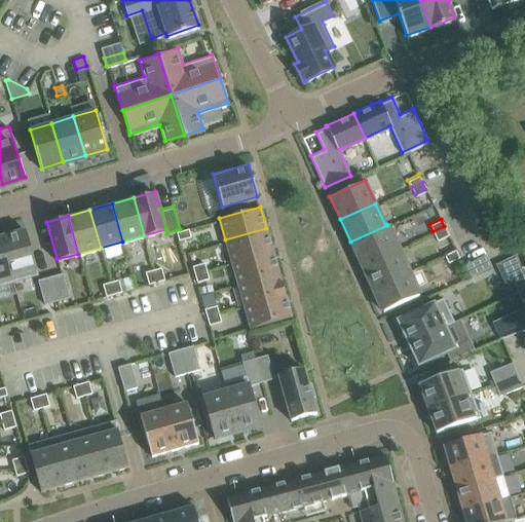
[(398,249),(387,225),(350,241),(350,243),(351,241),(362,264),(398,249)]
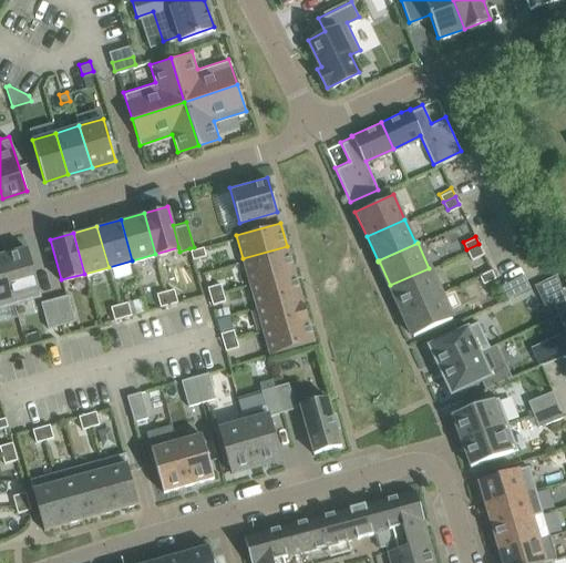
[(466,249),(471,257),(483,252),(479,244),(466,249)]
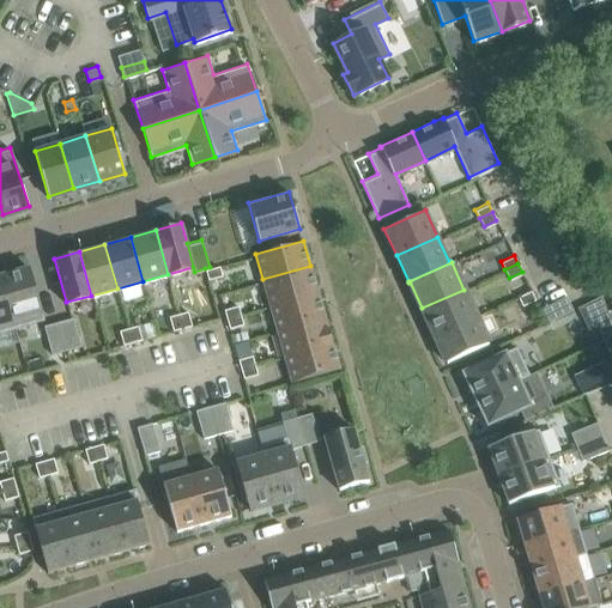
[(210,267),(205,268),(207,278),(222,274),(219,265),(210,267)]
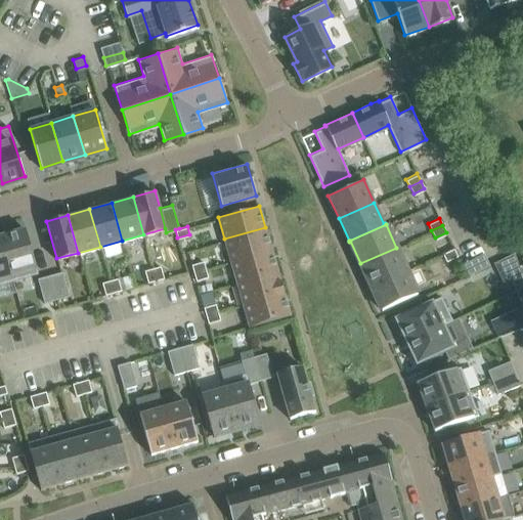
[(0,233),(12,278),(37,271),(25,227),(0,233)]
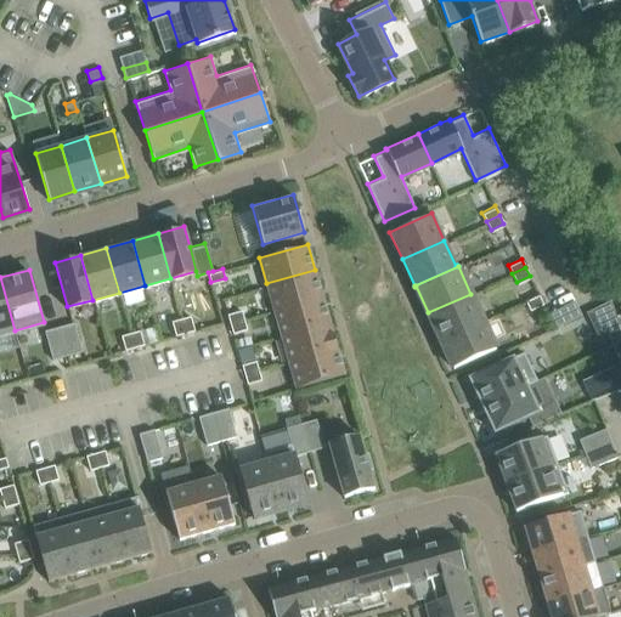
[(274,310),(322,295),(315,270),(266,283),(274,310)]
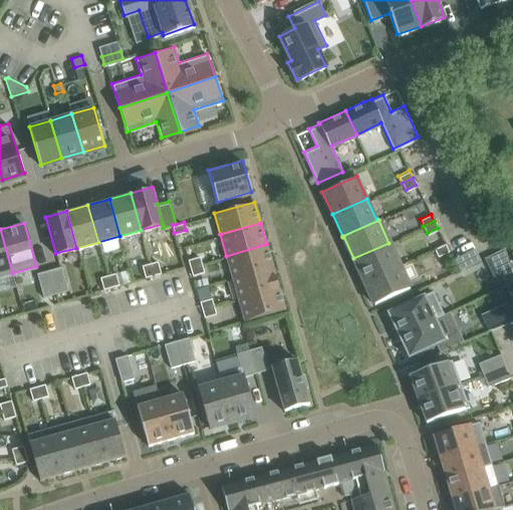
[(0,276),(12,273),(0,229),(0,276)]
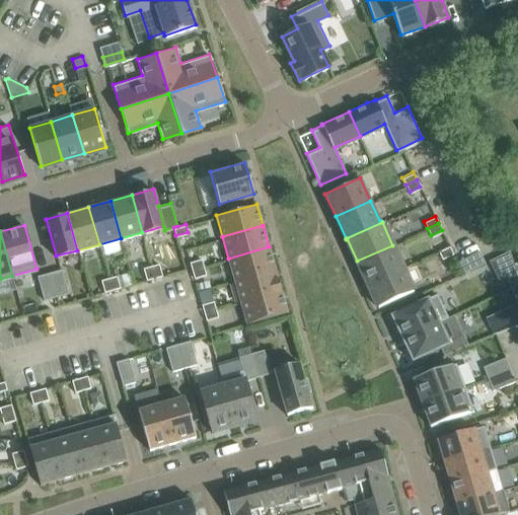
[(452,252),(449,244),(438,250),(441,258),(452,252)]
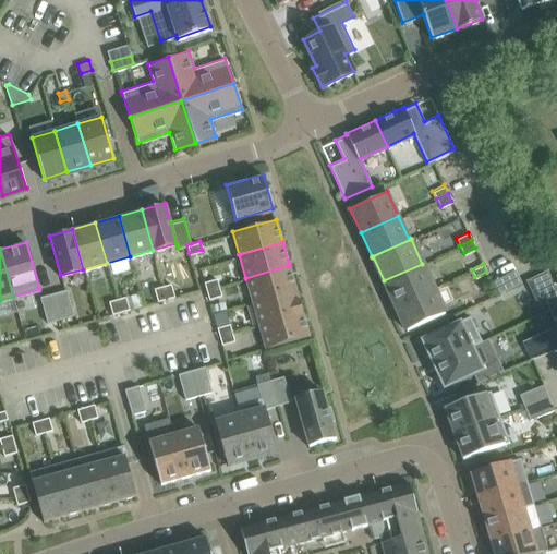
[(395,304),(433,287),(422,264),(384,280),(395,304)]
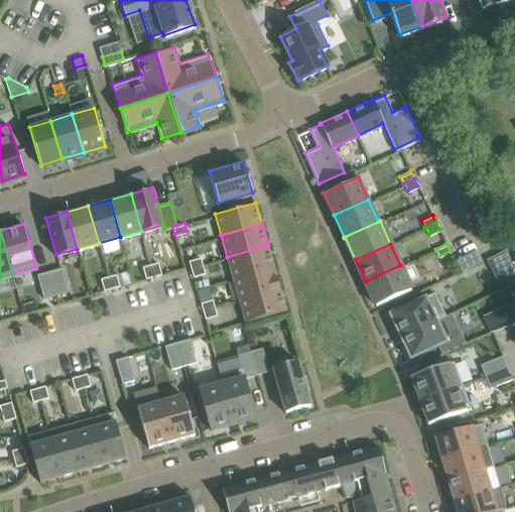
[(267,245),(227,257),(233,278),(273,266),(267,245)]
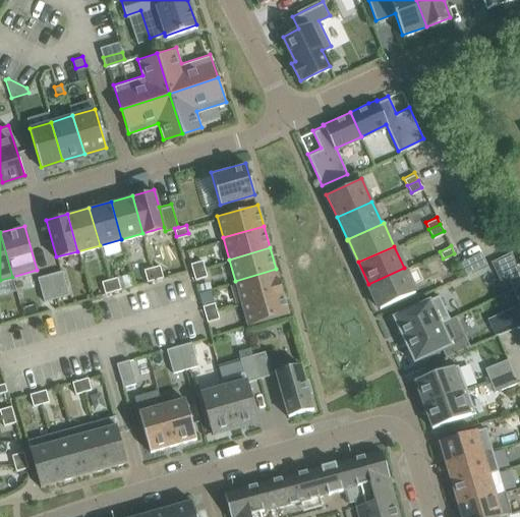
[(485,262),(480,250),(463,259),(458,262),(464,273),(485,262)]
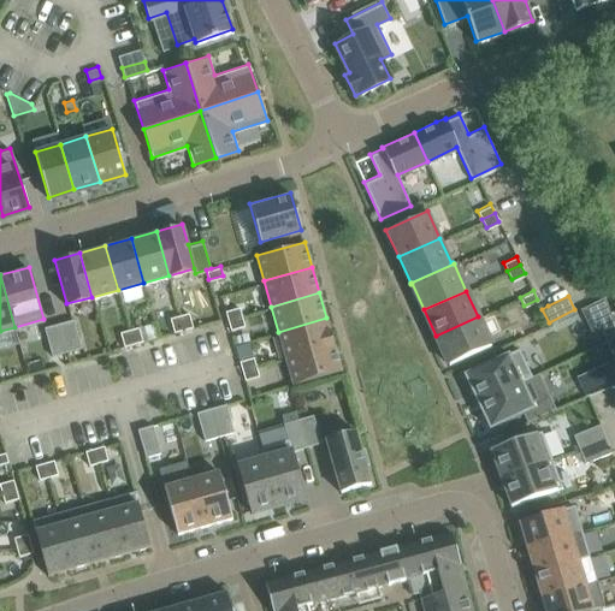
[(228,319),(241,315),(238,306),(224,309),(228,319)]
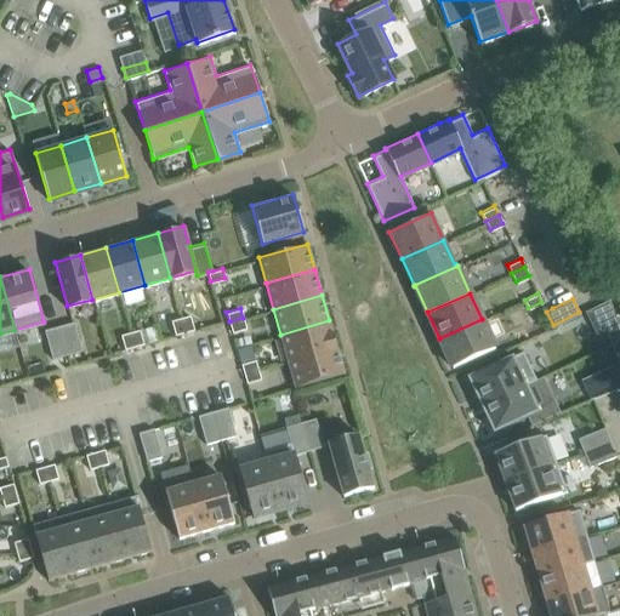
[(189,314),(180,317),(183,330),(193,328),(189,314)]
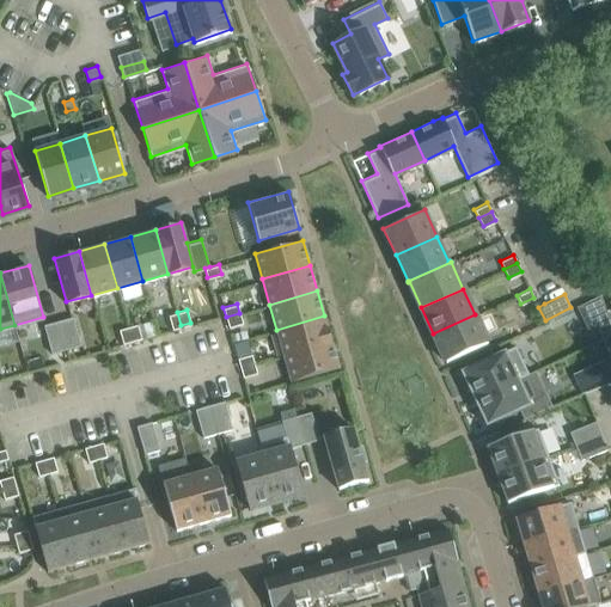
[(181,325),(177,312),(167,314),(172,329),(181,325)]
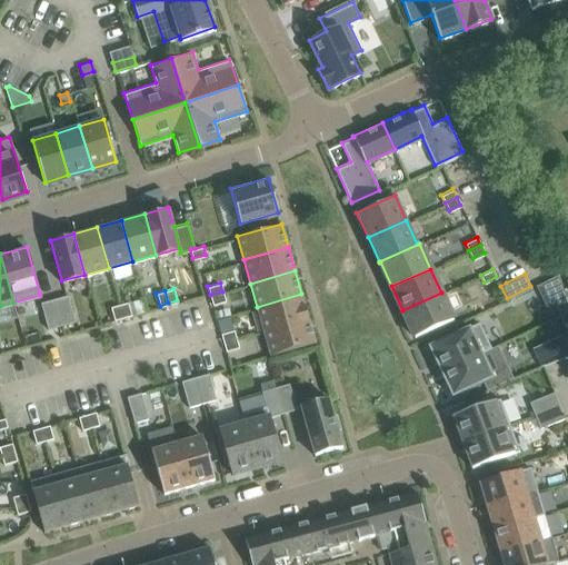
[(210,295),(212,304),(225,299),(222,291),(210,295)]
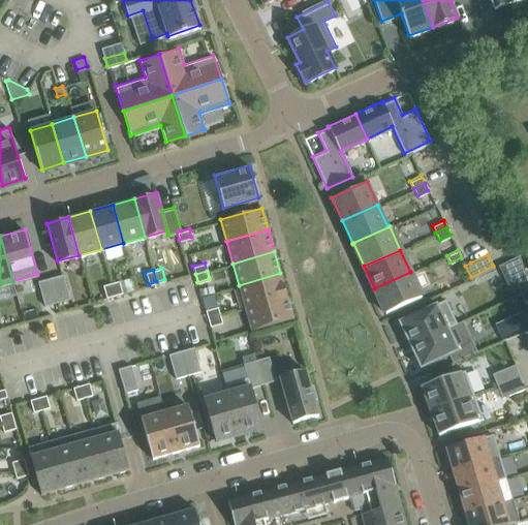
[(410,272),(374,288),(384,311),(421,295),(410,272)]
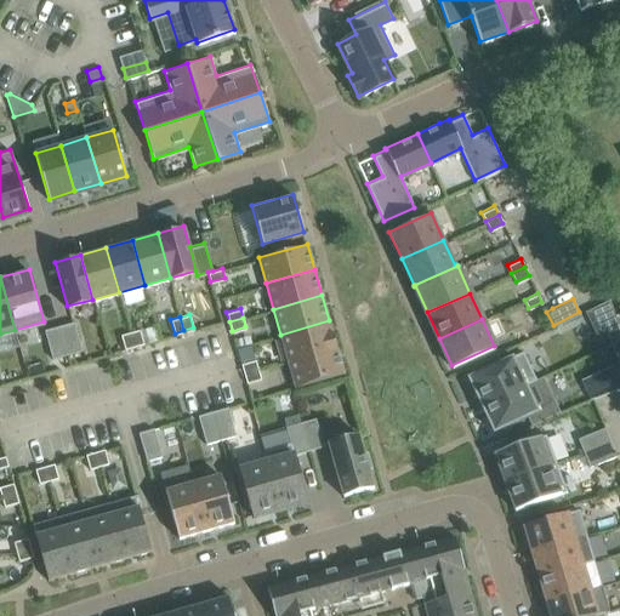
[(58,324),(66,352),(80,348),(73,320),(58,324)]
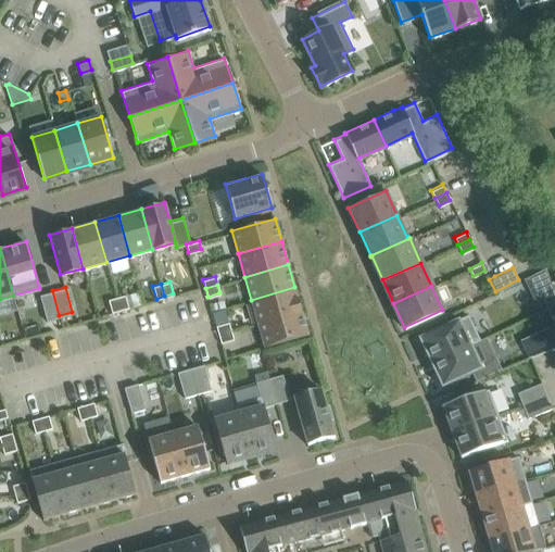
[(257,323),(301,310),(294,287),(251,300),(257,323)]
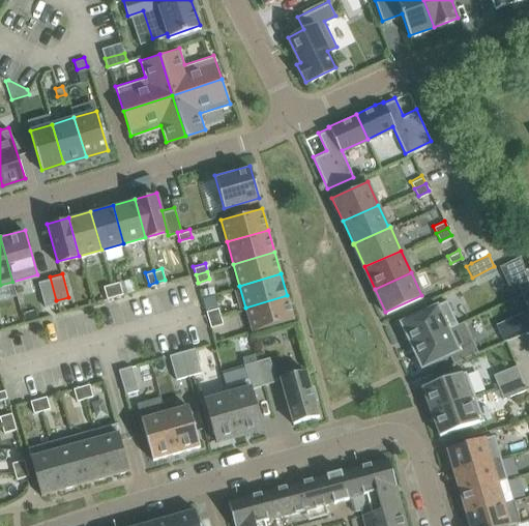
[(56,300),(50,276),(37,281),(43,304),(56,300)]
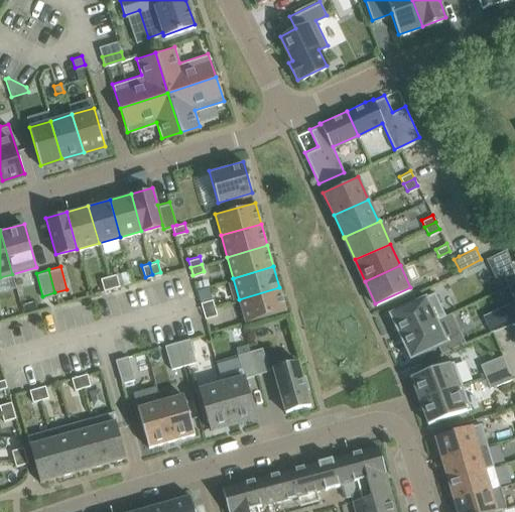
[(115,272),(108,275),(111,286),(119,284),(115,272)]
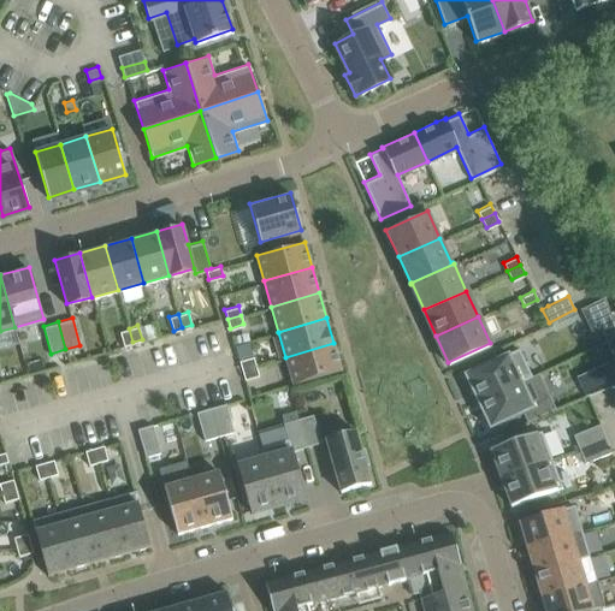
[(132,342),(129,328),(119,331),(123,345),(132,342)]
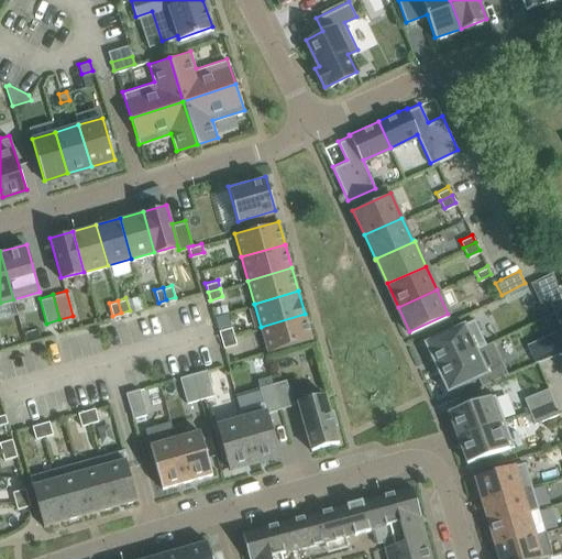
[(305,314),(261,327),(267,350),(311,338),(305,314)]
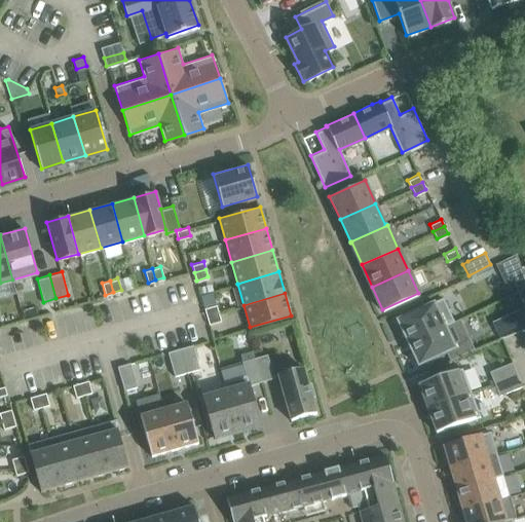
[(444,324),(445,325),(453,321),(442,296),(396,319),(406,341),(444,324)]
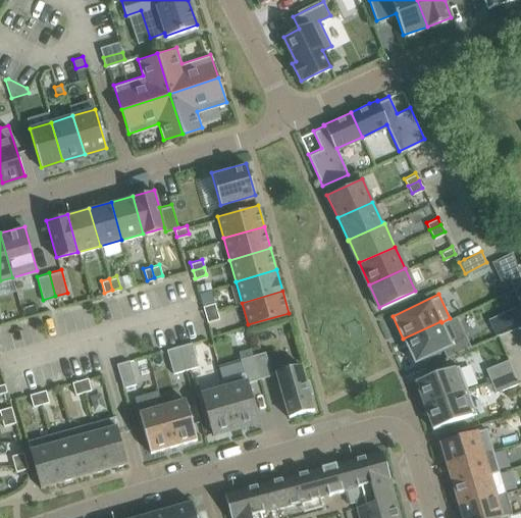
[(202,305),(204,313),(216,309),(214,302),(202,305)]
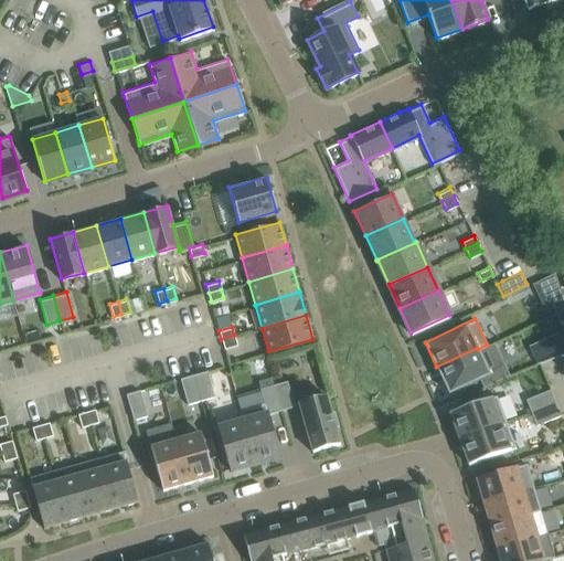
[(236,343),(234,335),(221,339),(224,347),(236,343)]
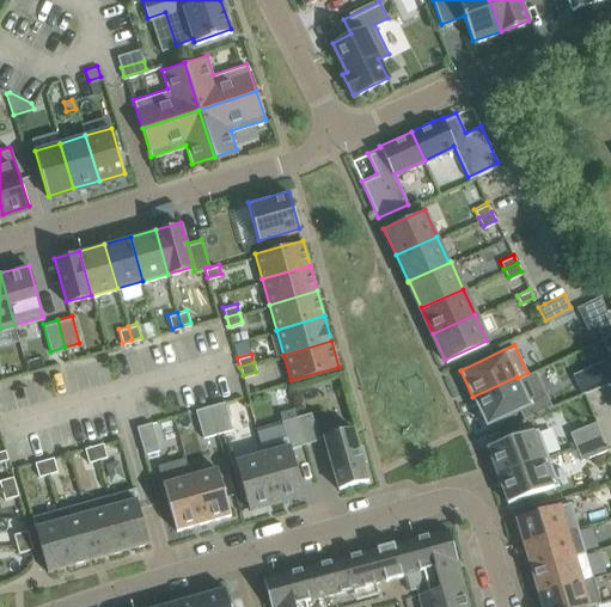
[(472,397),(486,424),(530,403),(518,378),(517,376),(472,397)]
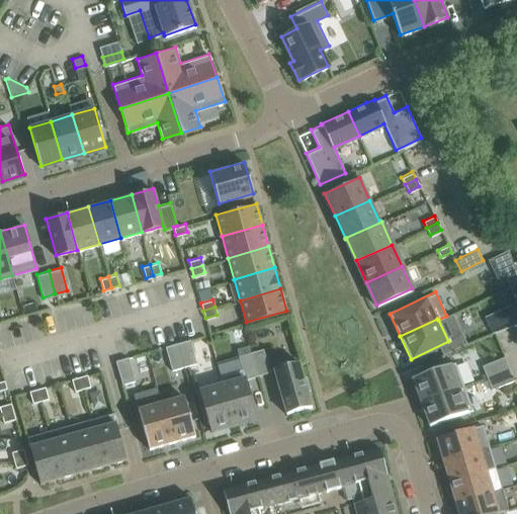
[(195,361),(189,338),(176,342),(183,365),(195,361)]
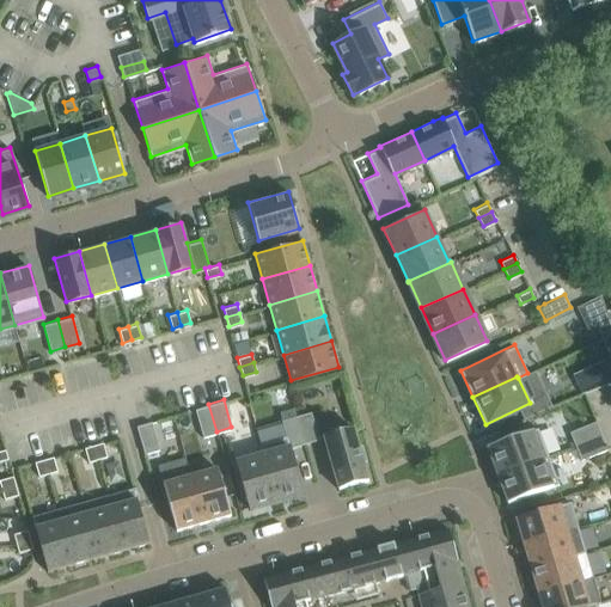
[(217,431),(208,404),(194,408),(202,435),(217,431)]
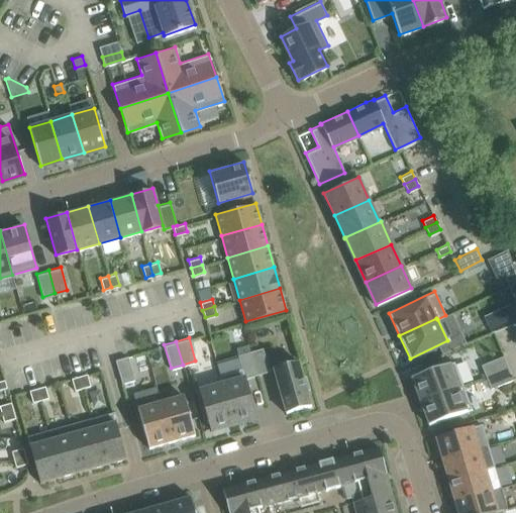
[(249,350),(256,374),(269,371),(262,347),(249,350)]
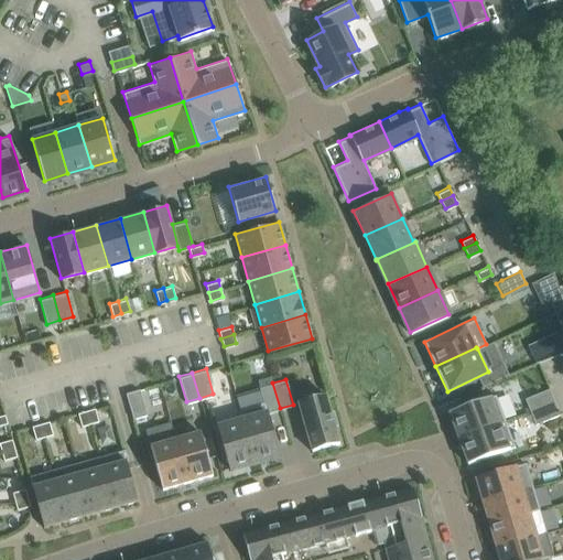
[(267,411),(280,408),(272,383),(259,386),(263,401),(238,408),(239,413),(240,413),(253,461),(279,454),(267,411)]
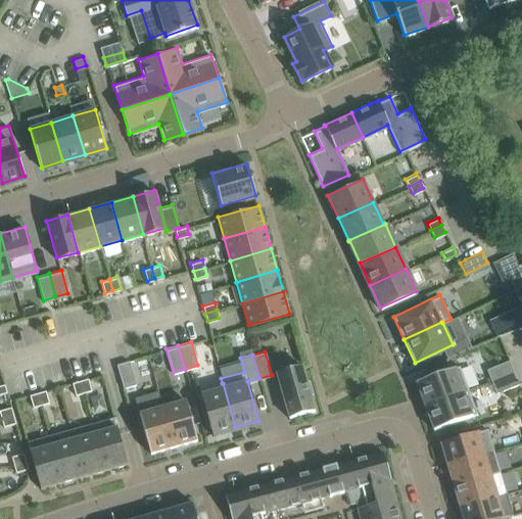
[(486,368),(490,380),(514,371),(509,359),(497,363),(486,368)]
